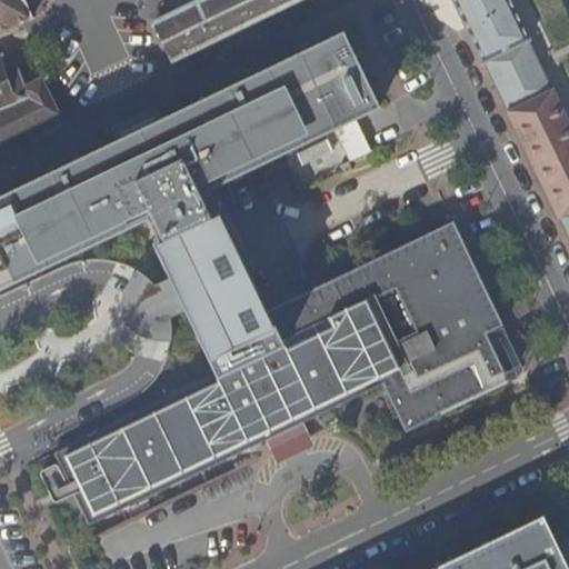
[(0,0),(0,33),(29,20),(30,21),(36,19),(33,15),(32,15),(26,0),(0,0)]
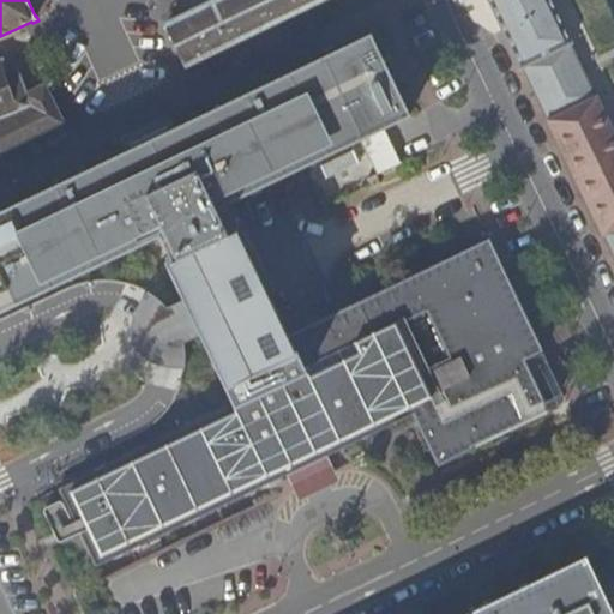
[(223,0),(167,28),(186,66),(323,0),(223,0)]
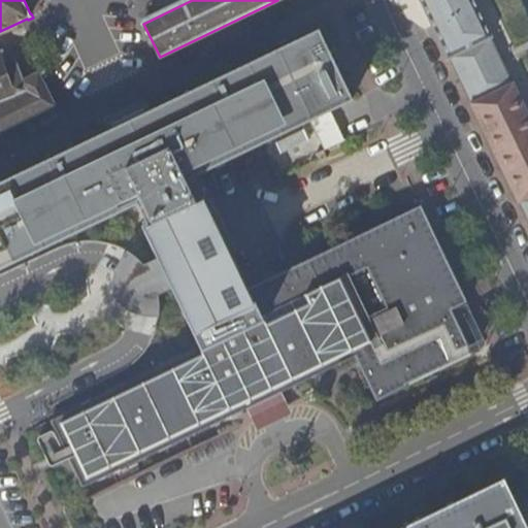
[(527,111),(521,96),(522,96),(515,81),(513,84),(491,38),(492,37),(492,35),(491,35),(473,0),(420,0),(449,56),(448,57),(449,59),(451,58),(472,102),(470,103),(519,203),(521,202),(527,217),(527,111)]
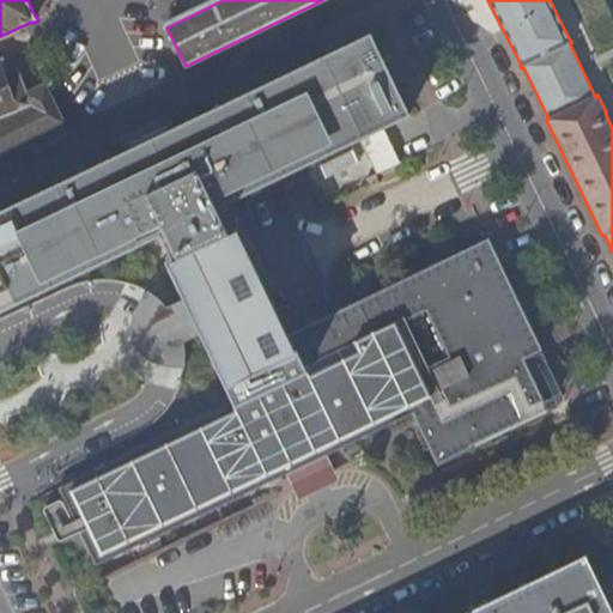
[(183,299),(167,308),(165,307),(159,298),(152,293),(147,291),(141,296),(138,302),(134,309),(133,317),(132,326),(134,337),(137,343),(141,350),(147,358),(156,363),(165,366),(184,369),(183,344),(200,335),(234,404),(59,489),(96,566),(412,414),(437,467),(550,412),(525,360),(542,351),(489,238),(289,335),(237,228),(226,232),(216,210),(410,116),(370,35),(127,152),(0,212),(0,313),(164,235),(175,258),(165,262),(183,299)]
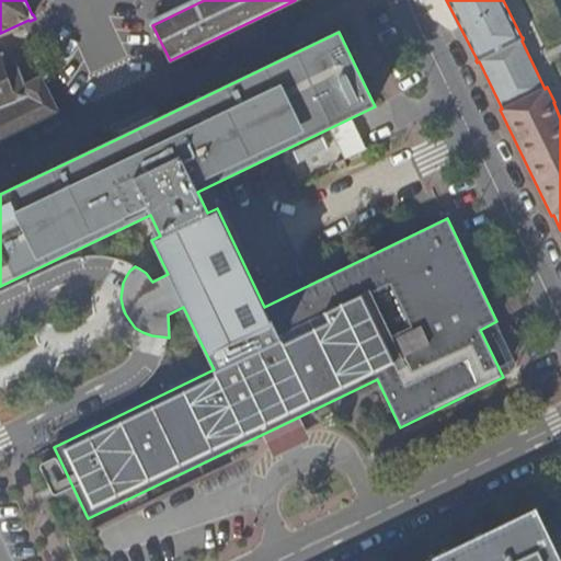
[(0,141),(59,114),(42,79),(24,88),(16,66),(8,69),(3,57),(0,57),(0,141)]
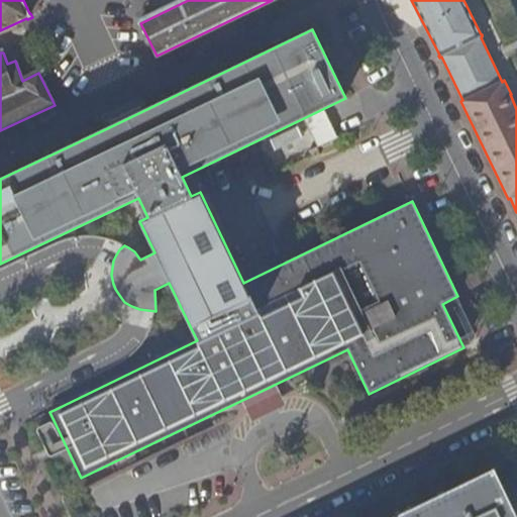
[(516,516),(516,513),(494,466),(389,516),(516,516)]
